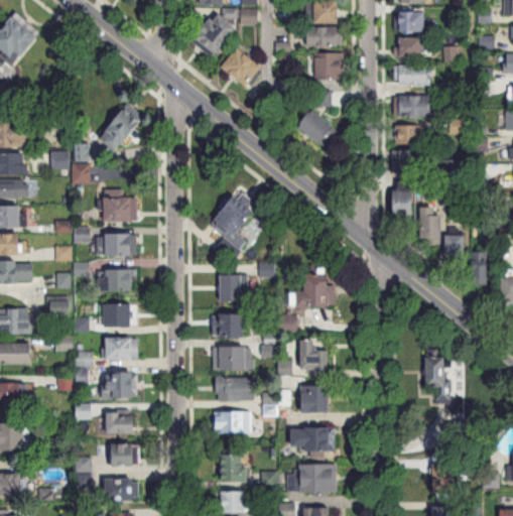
[(339,23),(338,0),(313,0),(313,23),(339,23)]
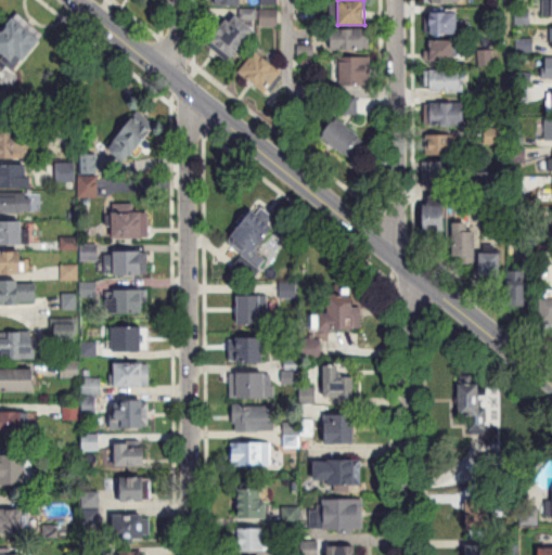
[(551,0),(540,0),(540,17),(551,16),(551,0)]
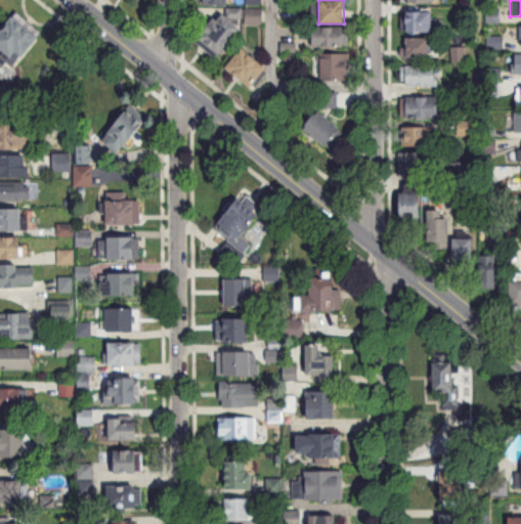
[(240,14),(237,6),(225,10),(227,18),(240,14)]
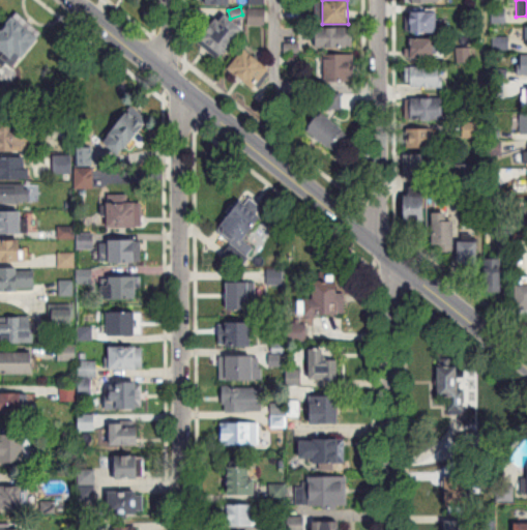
[(245,24),(262,24),(263,8),(245,7),(245,24)]
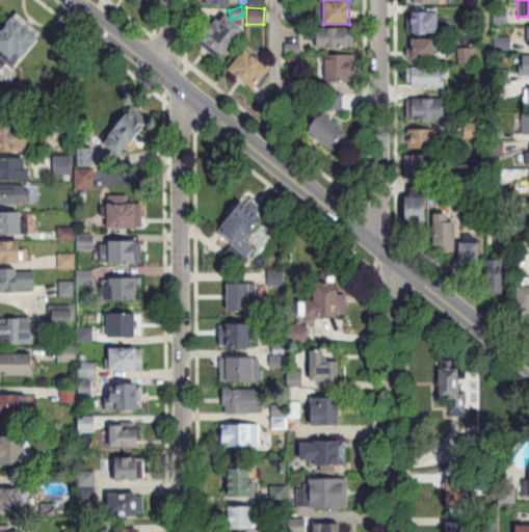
[(0,28),(14,11),(43,35),(14,71),(0,59),(0,28)]
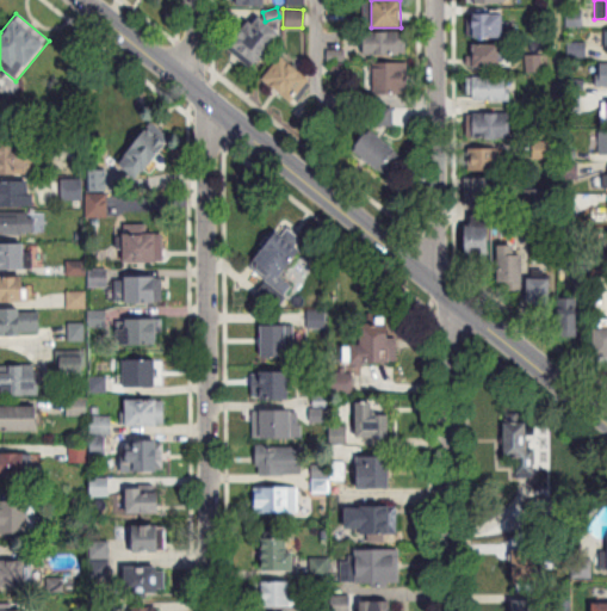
[(502,37),(502,14),(466,14),(466,37),(502,37)]
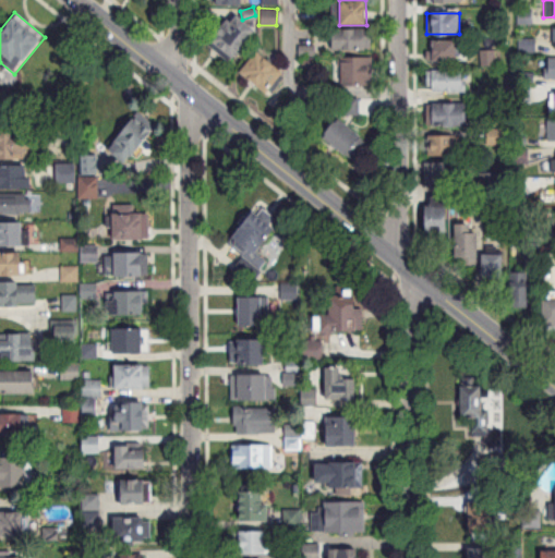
[(224,17),(203,40),(227,63),(256,32),(238,14),(230,23),(224,17)]
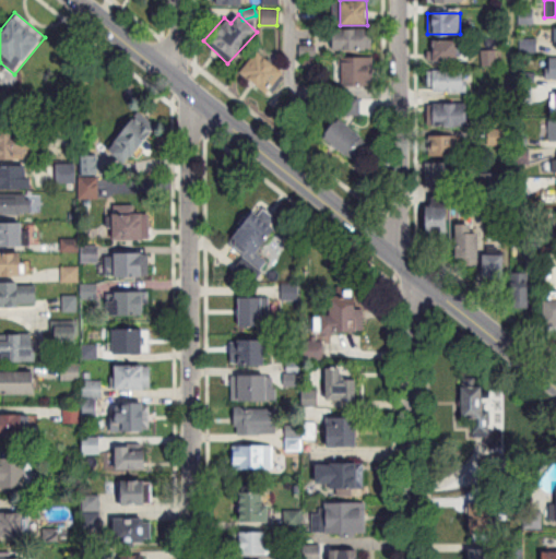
[(367,50),(367,31),(332,31),(332,50),(367,50)]
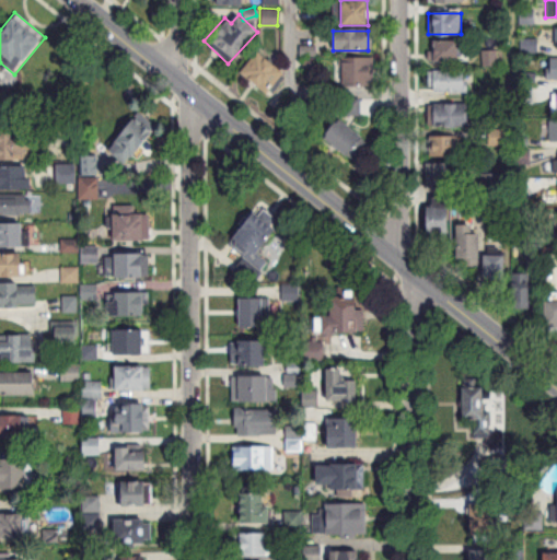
[(430,42),(430,61),(461,61),(461,42),(430,42)]
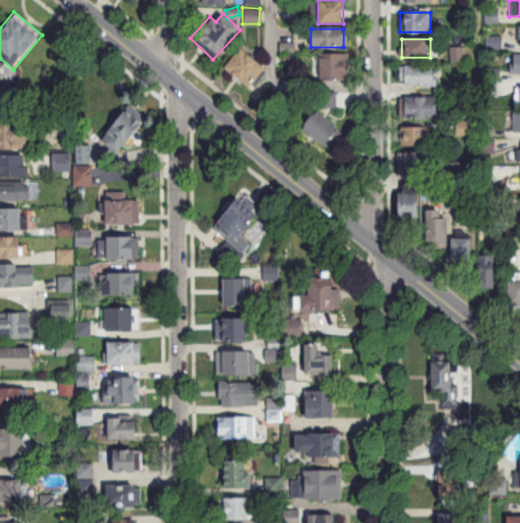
[(264,67),(239,48),(223,68),(248,88),(264,67)]
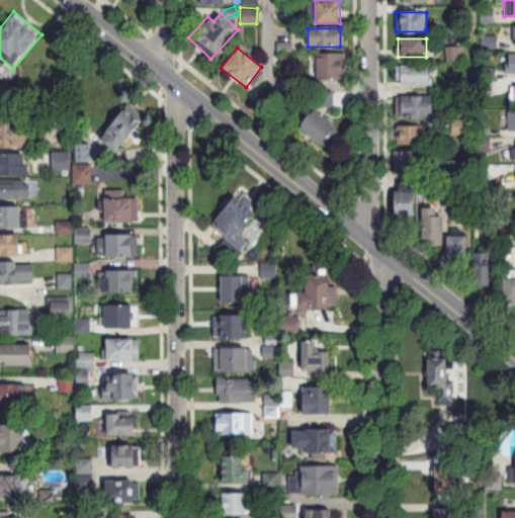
[(342,54),(316,54),(316,81),(342,81),(342,54)]
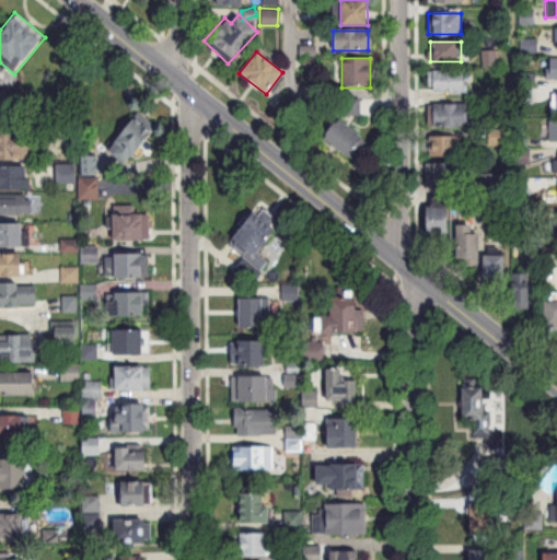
[(547,80),(556,80),(556,58),(547,59),(547,80)]
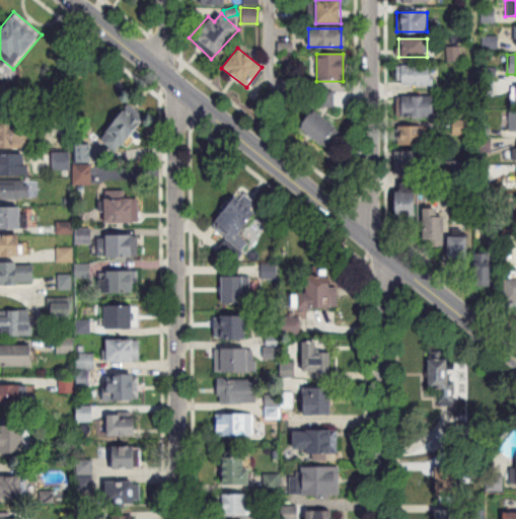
[(431,85),(431,66),(396,66),(396,85),(431,85)]
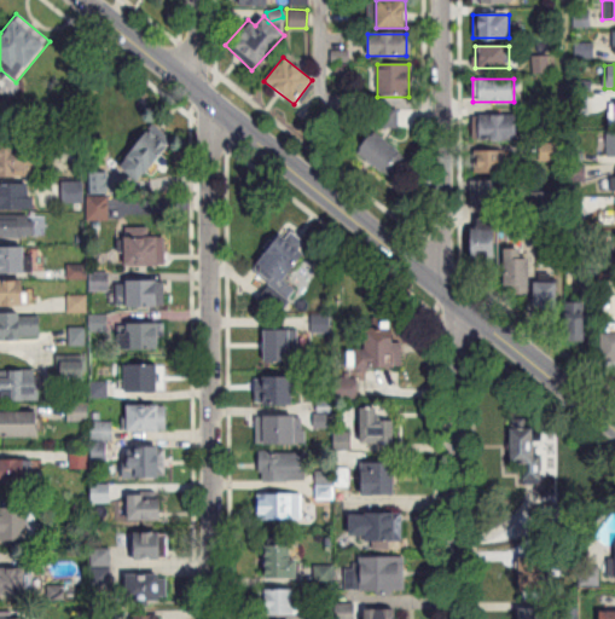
[(520,140),(520,116),(479,116),(479,140),(520,140)]
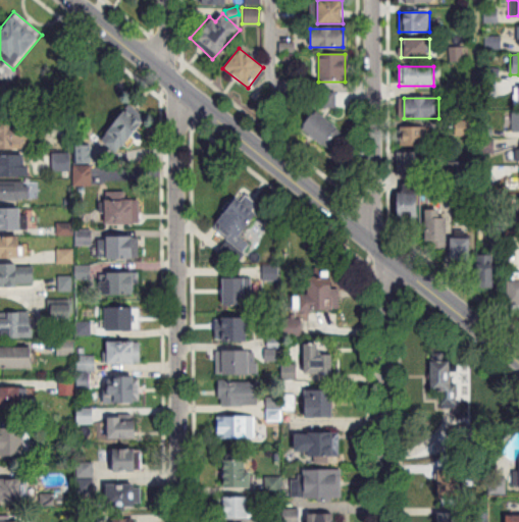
[(117,155),(144,123),(125,109),(100,141),(117,155)]
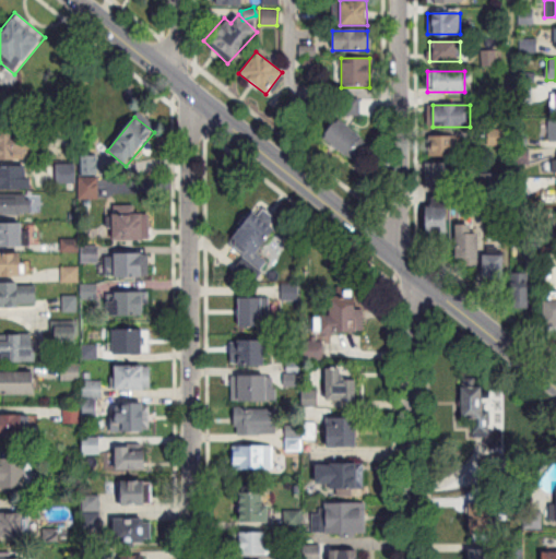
[(368,145),(340,119),(323,137),(352,163),(368,145)]
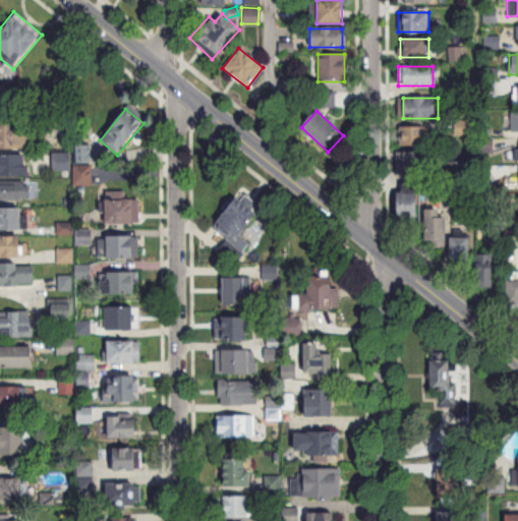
[(517,132),(517,112),(507,113),(507,133),(517,132)]
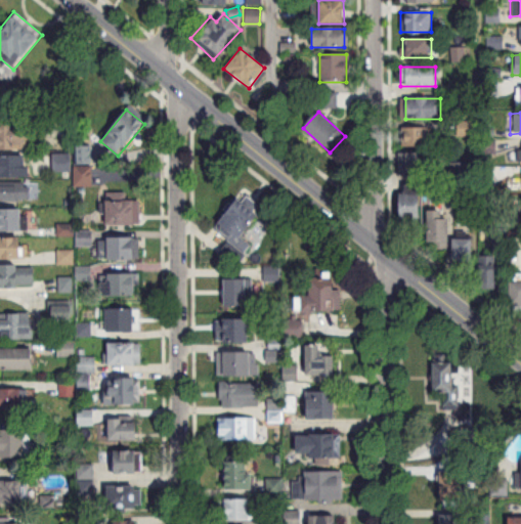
[(0,123),(23,124),(23,150),(0,149),(0,123)]
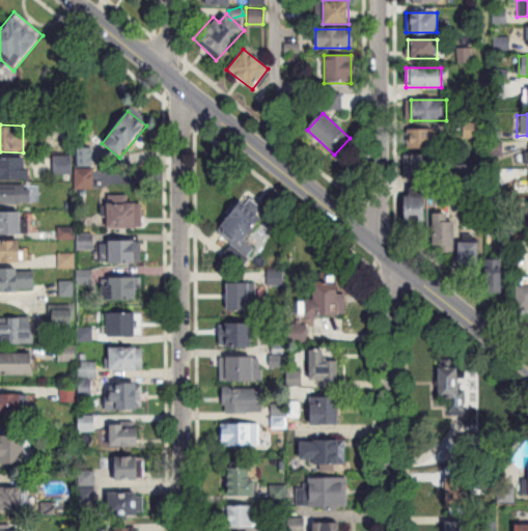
[(434,130),(411,130),(411,149),(434,149),(434,130)]
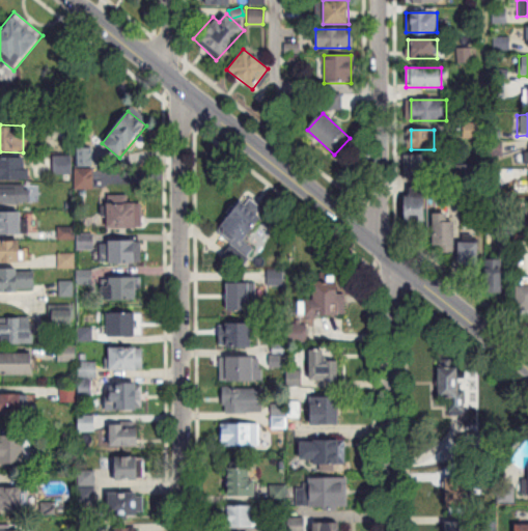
[(90,150),(78,149),(77,167),(89,167),(90,150)]
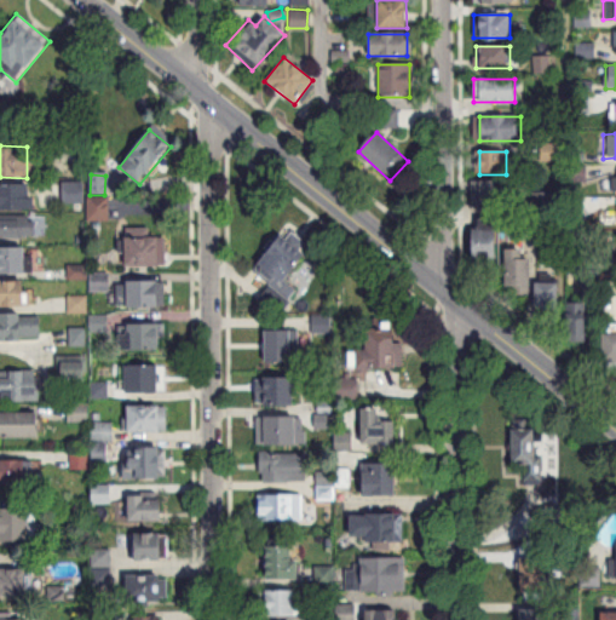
[(59,204),(81,204),(80,182),(59,183),(59,204)]
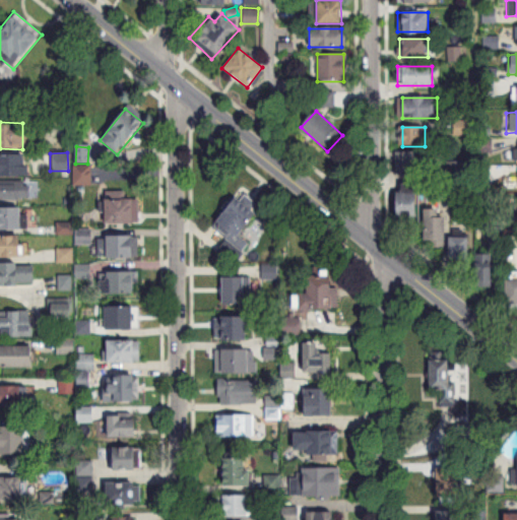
[(436,172),(436,152),(402,152),(402,172),(436,172)]
